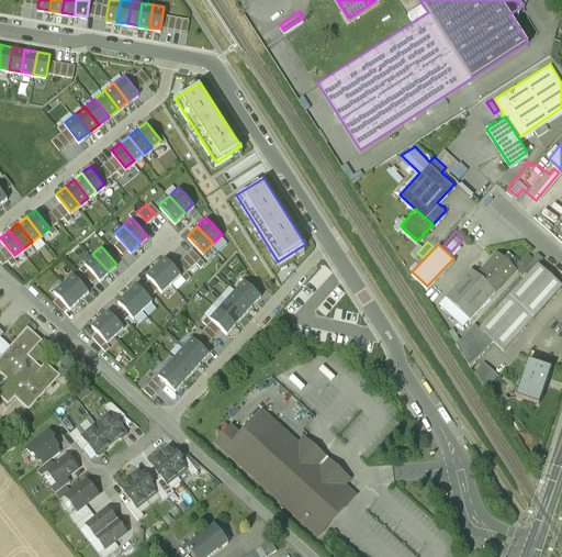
[(497,249),(478,271),(495,288),(515,266),(514,264),(509,260),(508,260),(503,256),(504,255),(497,249)]
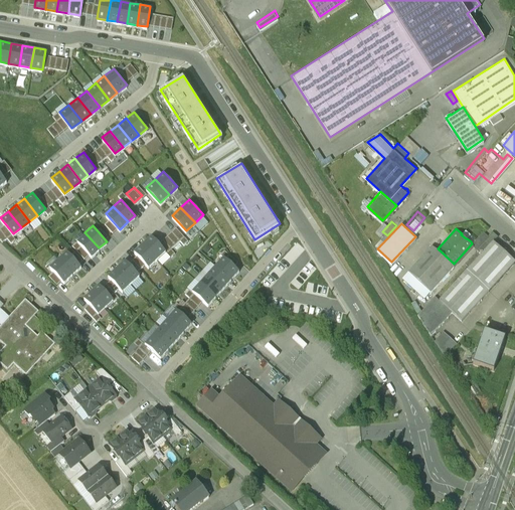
[(483,228),(471,241),(472,243),(477,247),(485,238),(489,234),(483,228)]
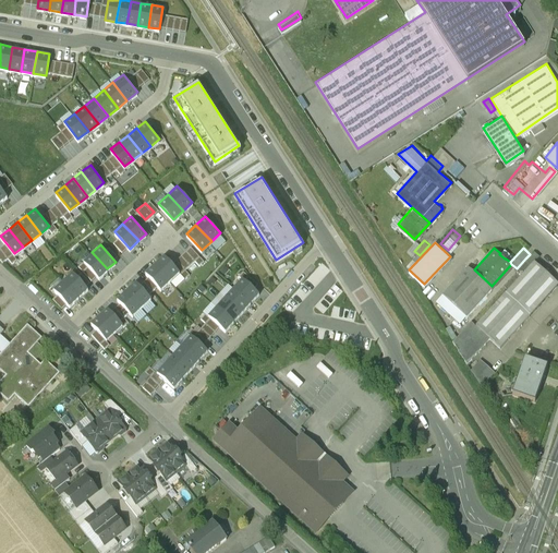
[(107,268),(92,252),(84,260),(99,276),(107,268)]
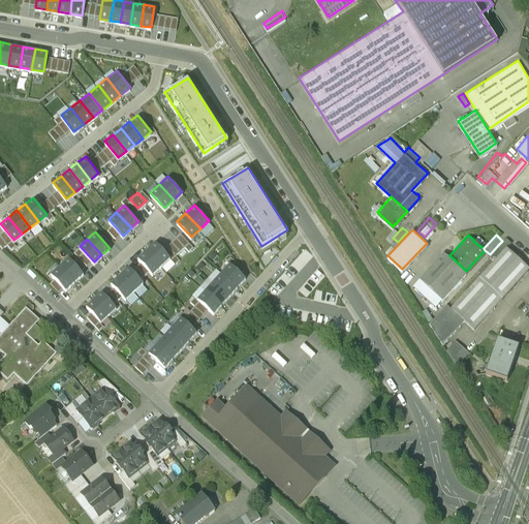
[(155,240),(147,248),(161,265),(170,256),(155,240)]
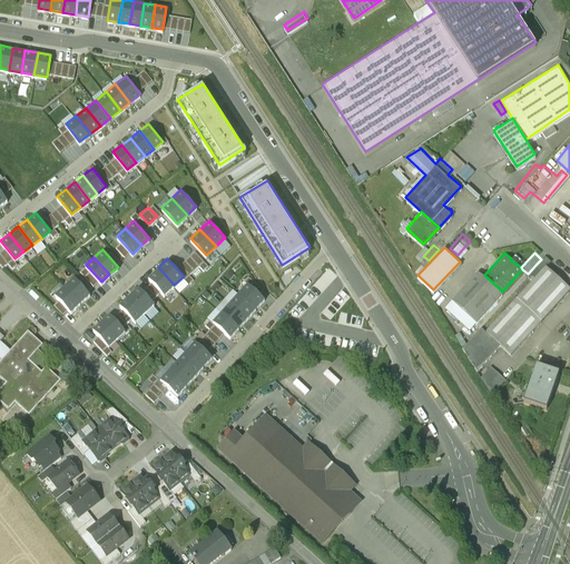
[(532,278),(516,296),(540,318),(569,286),(546,264),(541,268),(532,278)]
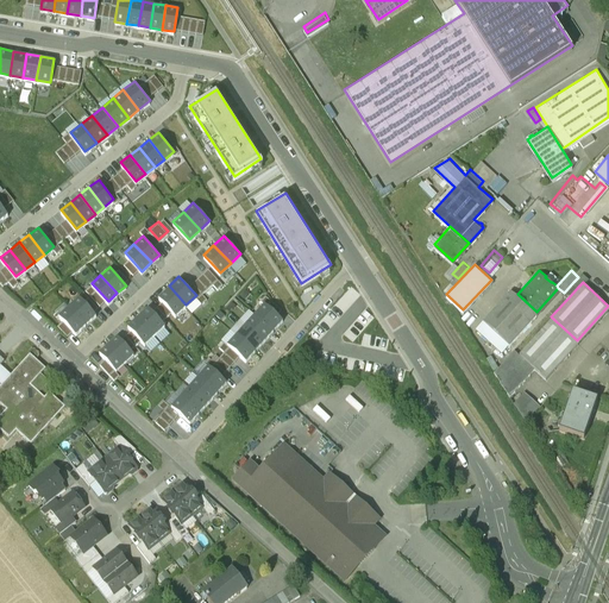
[(573,282),(564,293),(569,297),(578,287),(573,282)]
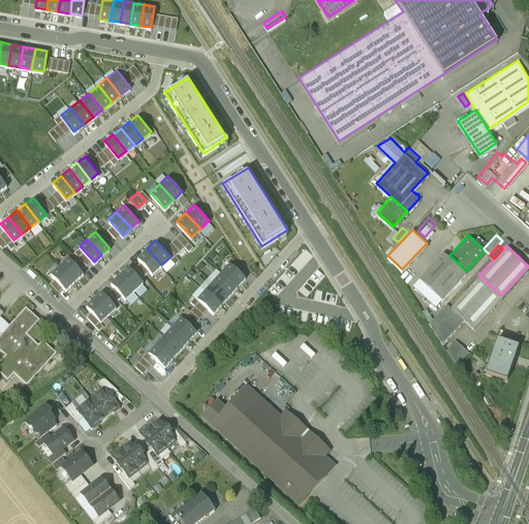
[(152,273),(161,265),(147,248),(137,256),(152,273)]
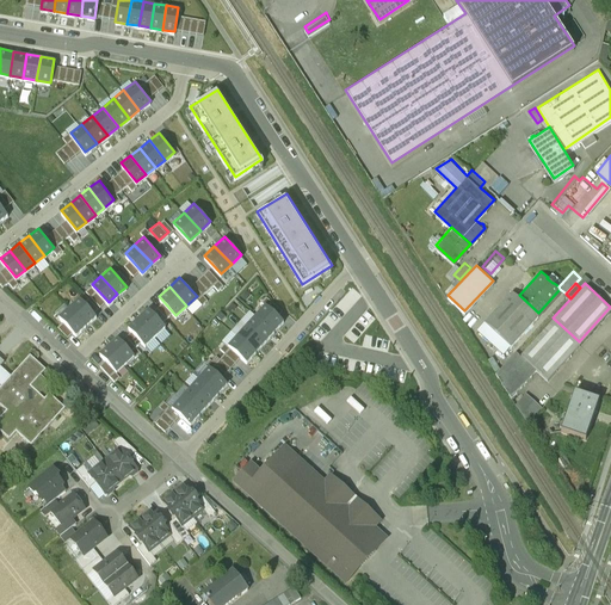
[(512,289),(480,325),(489,334),(494,328),(510,344),(538,313),(519,295),(512,289)]
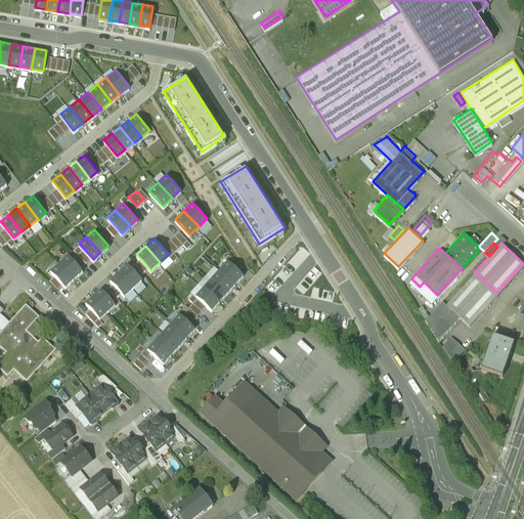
[(69,254),(59,262),(74,277),(83,269),(69,254)]
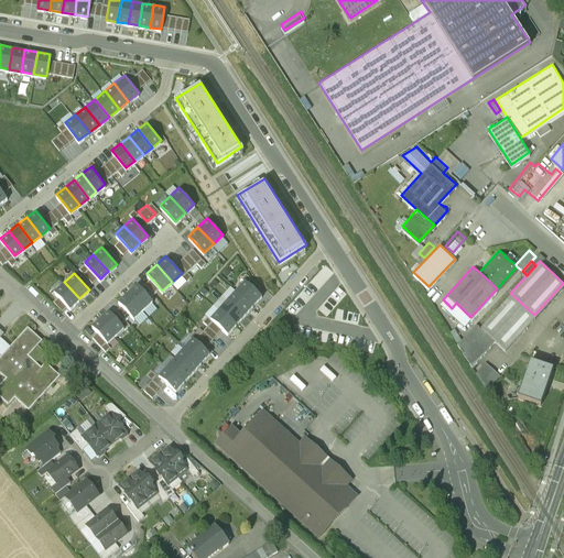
[(245,279),(236,288),(253,304),(262,294),(245,279)]
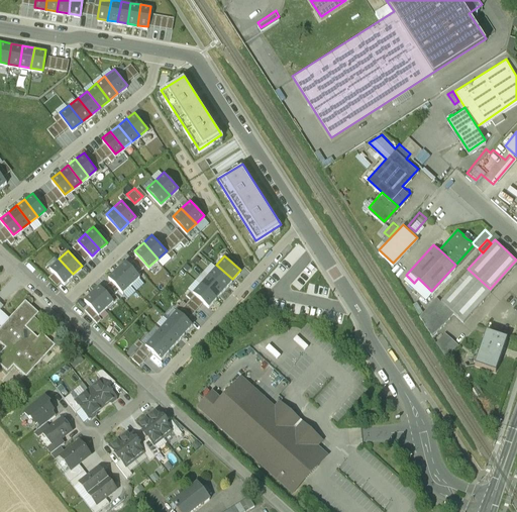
[(64,282),(73,274),(59,259),(49,267),(64,282)]
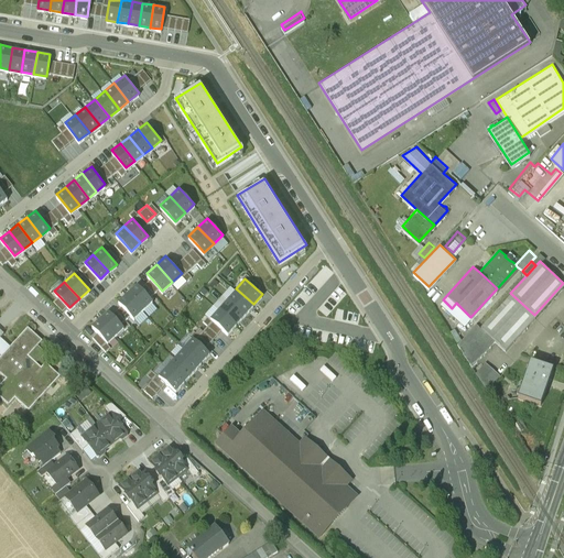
[(137,283),(128,291),(143,308),(153,299),(137,283)]
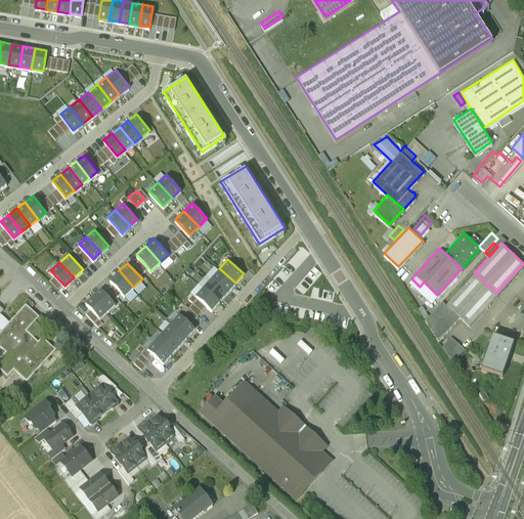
[(227,291),(235,283),(219,268),(212,276),(227,291)]
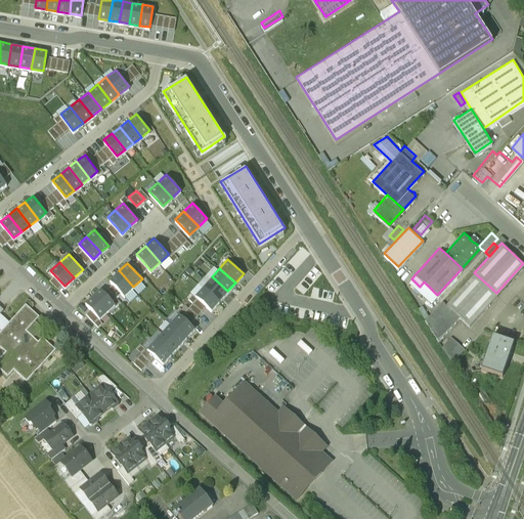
[(124,295),(133,287),(119,270),(110,278),(124,295)]
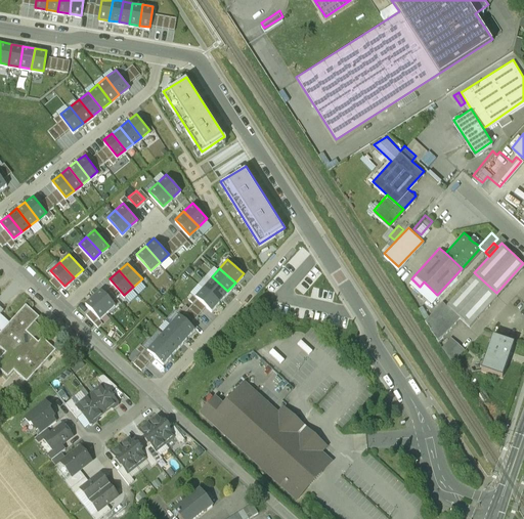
[(474,272),(446,303),(442,299),(425,317),(438,339),(460,314),(470,323),(496,293),(474,272)]
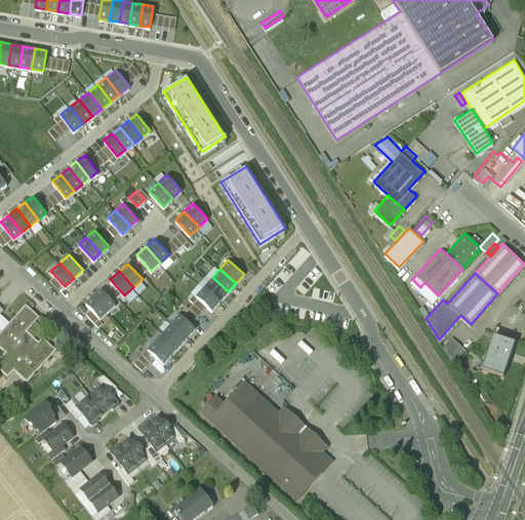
[(219,301),(228,291),(212,277),(204,286),(219,301)]
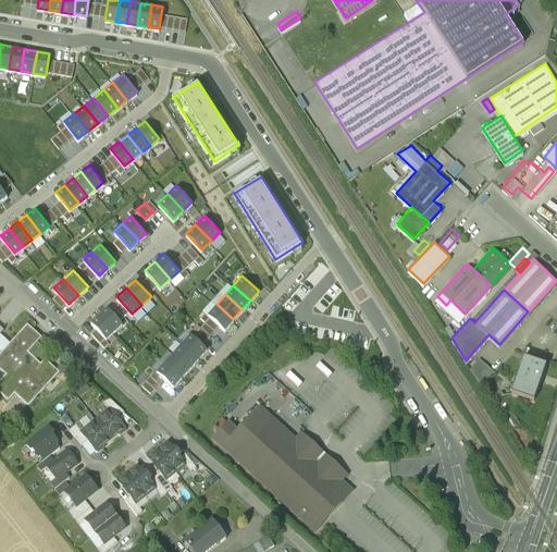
[(224,328),(233,319),(217,304),(208,314),(224,328)]
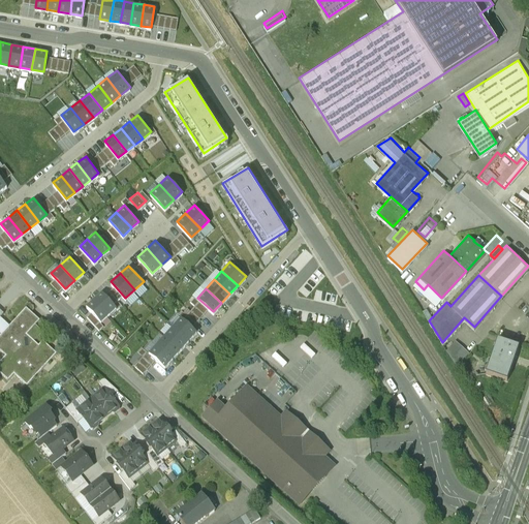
[(101,290),(94,298),(109,313),(116,306),(101,290)]
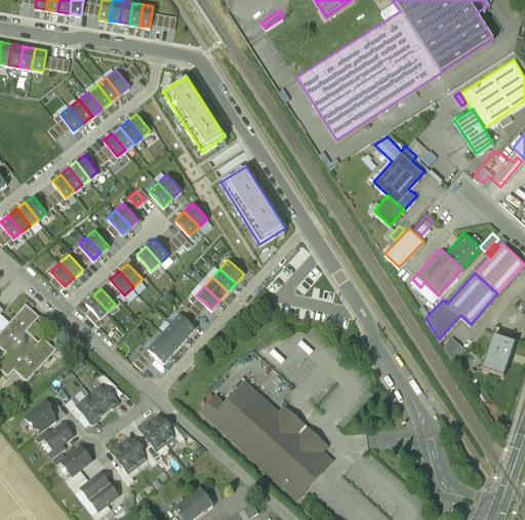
[(101,318),(108,311),(93,295),(85,303),(101,318)]
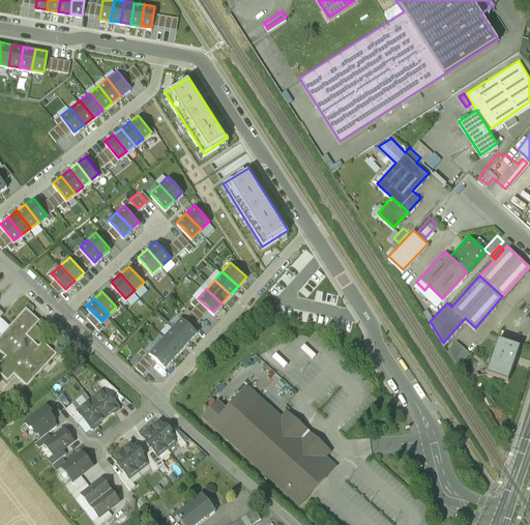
[(1,331),(0,332),(0,348),(5,353),(0,358),(0,370),(8,378),(13,371),(27,383),(56,350),(42,338),(38,343),(33,338),(42,328),(35,322),(39,317),(26,304),(9,323),(1,331)]
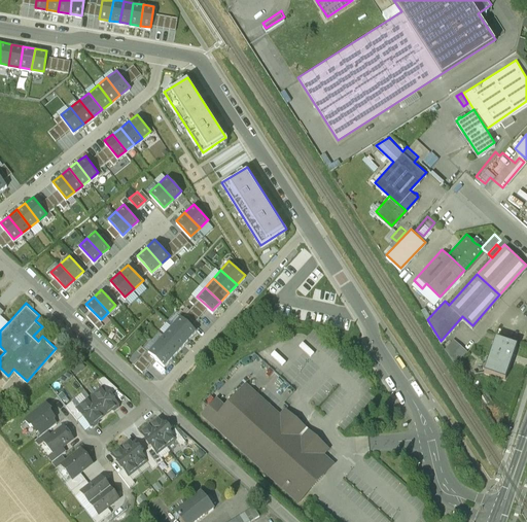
[(0,328),(1,329),(9,321),(0,313),(3,309),(0,305),(0,328)]
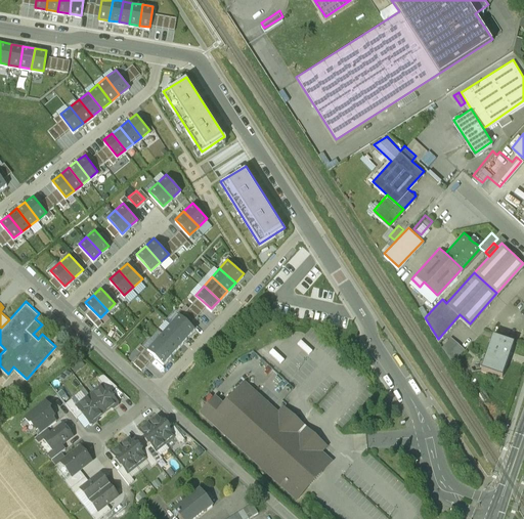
[(179,312),(171,321),(186,336),(194,327),(179,312)]
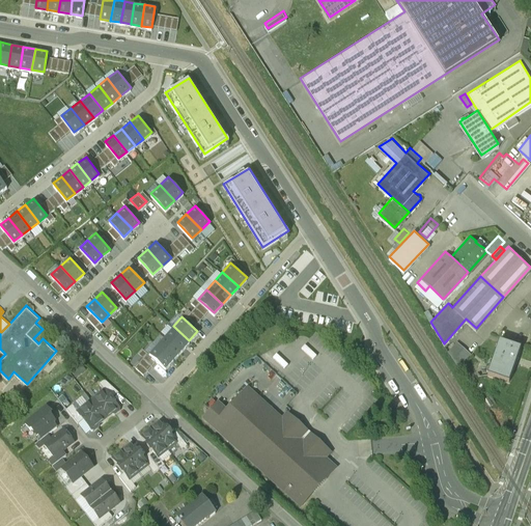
[(182,349),(189,340),(173,326),(165,335),(182,349)]
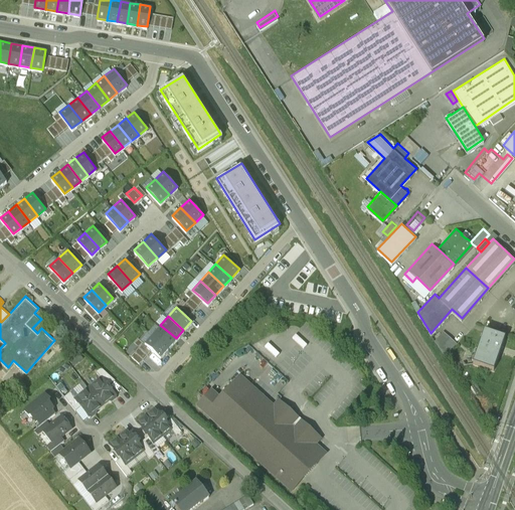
[(168,347),(176,338),(160,325),(153,333),(168,347)]
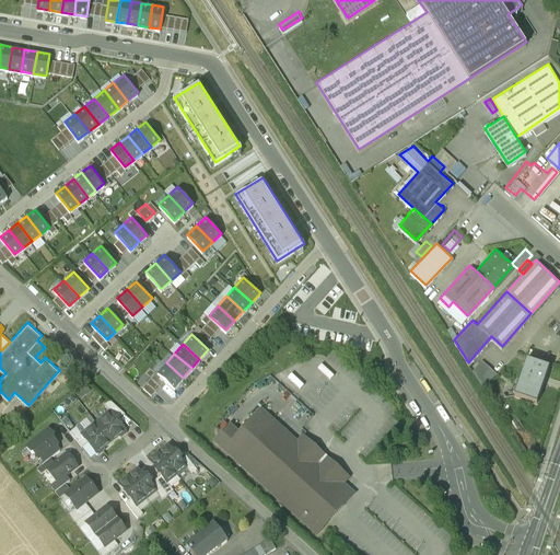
[(480,356),(469,369),(485,382),(496,370),(480,356)]
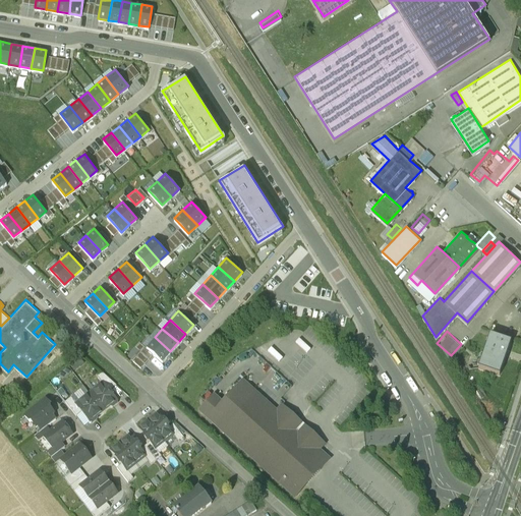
[(511,339),(489,331),(478,364),(499,371),(511,339)]
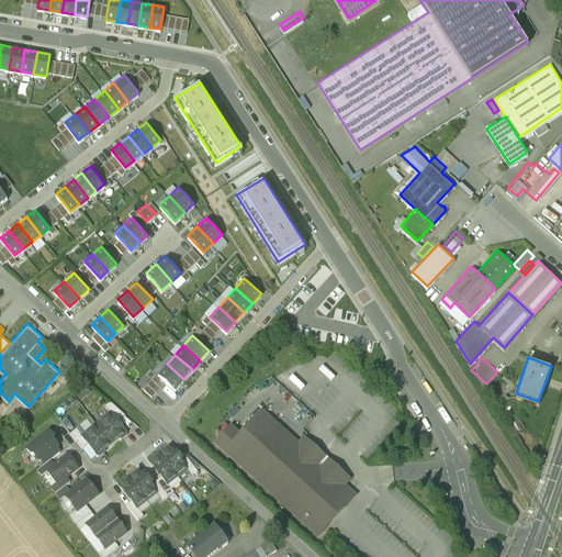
[(175,389),(183,379),(167,364),(158,374),(175,389)]
